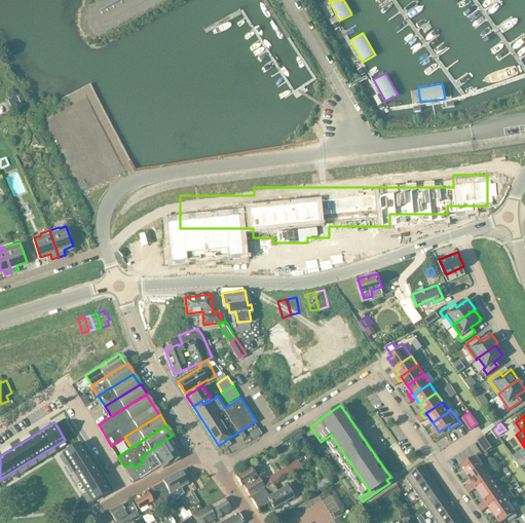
[(253,431),(256,436),(262,432),(259,427),(253,431)]
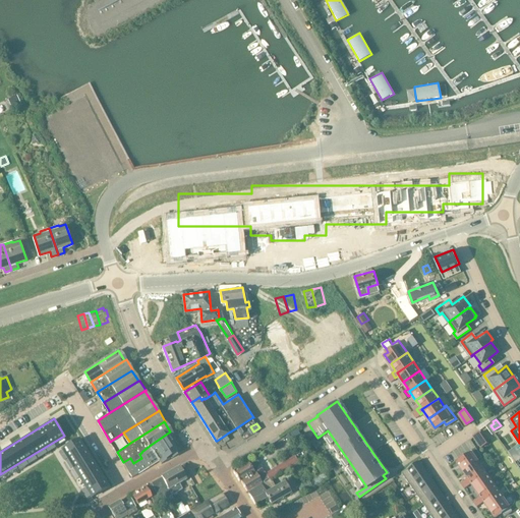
[(479,430),(474,435),(481,446),(487,442),(479,430)]
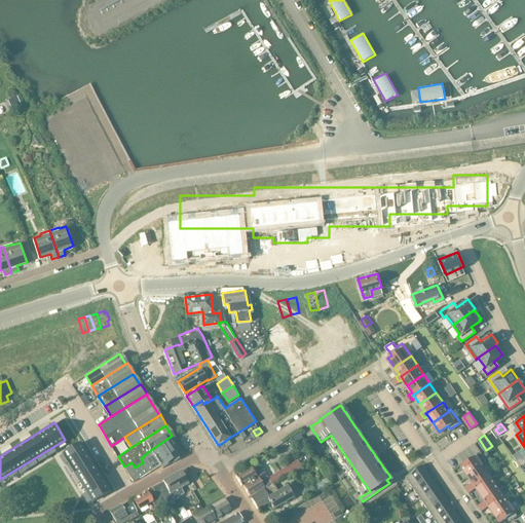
[(174,436),(172,436),(152,449),(160,463),(162,467),(184,453),(174,436)]
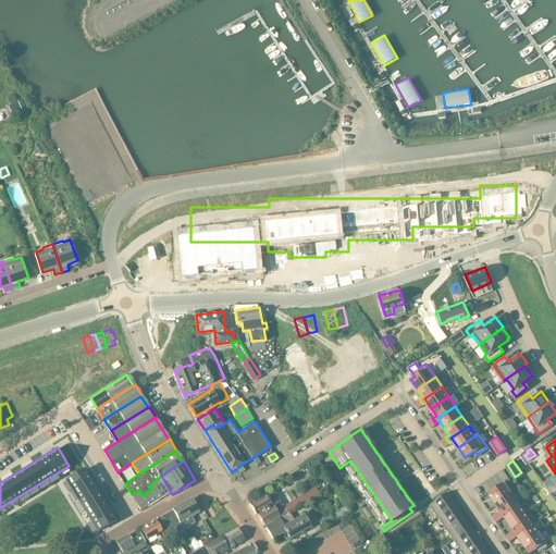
[(85,468),(66,479),(68,479),(98,529),(99,530),(116,518),(85,468)]
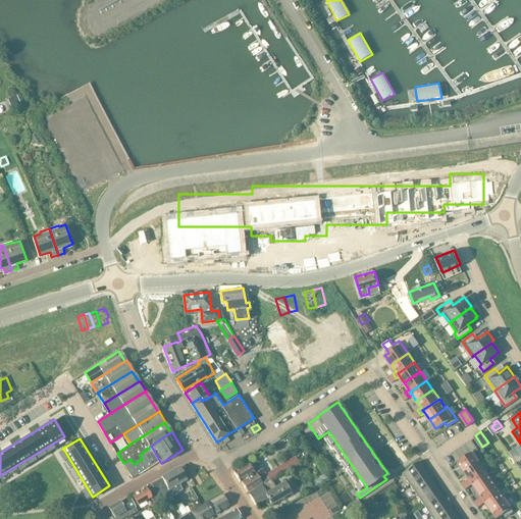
[(142,453),(142,454),(149,466),(159,460),(151,446),(142,453)]
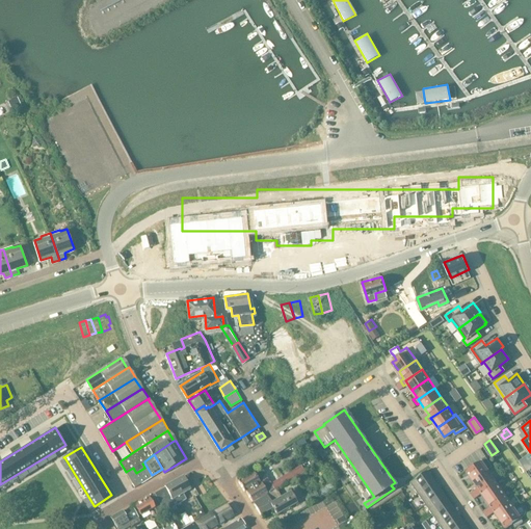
[(482,459),(468,471),(474,480),(488,470),(488,468),(482,459)]
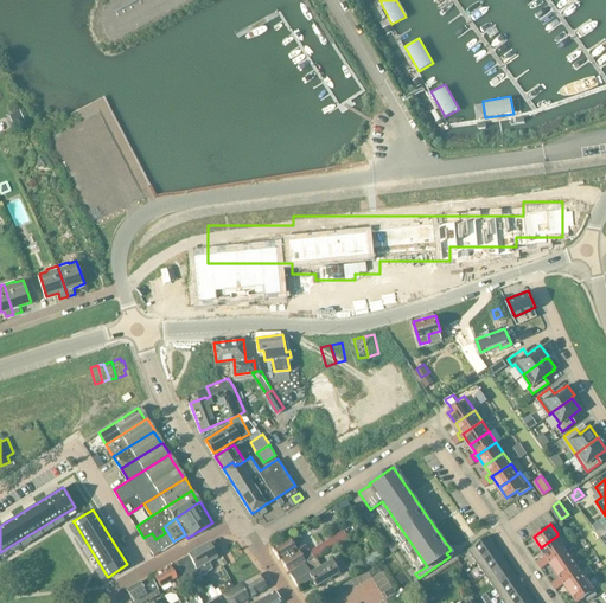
[(165,527),(163,528),(165,533),(155,539),(161,549),(173,541),(165,527)]
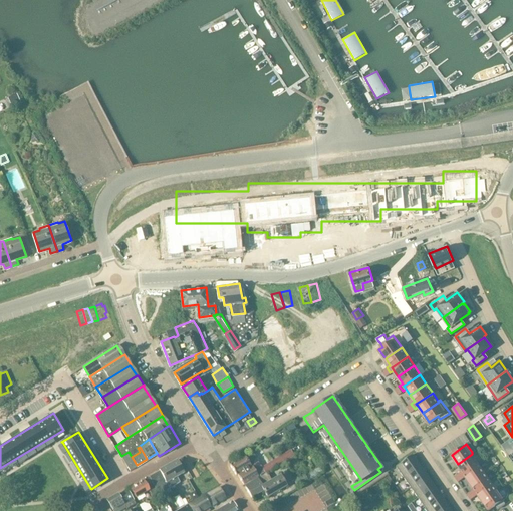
[(290,447),(273,457),(277,463),(294,453),(290,447)]
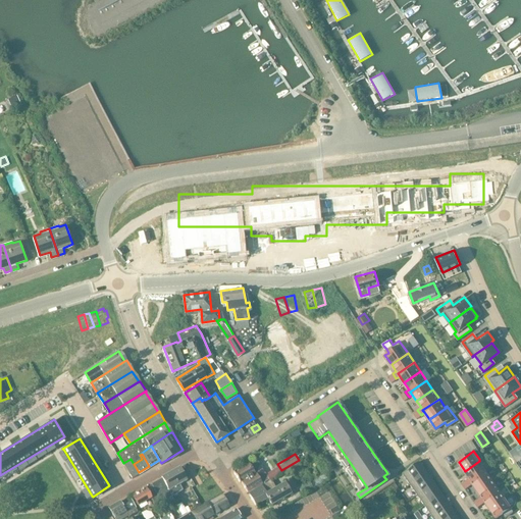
[(131,459),(123,463),(133,476),(139,472),(134,464),(131,459)]
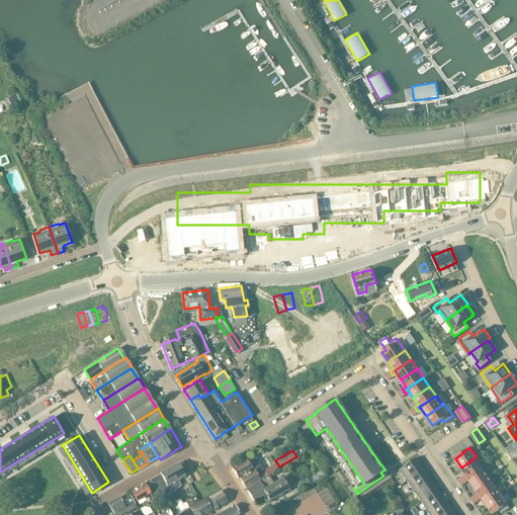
[(400,467),(408,479),(424,467),(417,456),(418,456),(418,455),(400,467)]
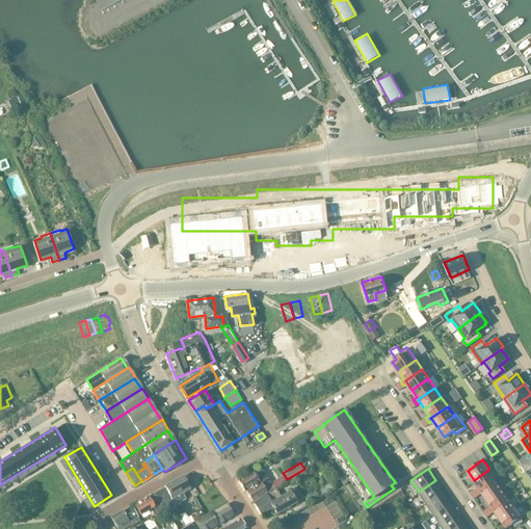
[(253,470),(238,479),(245,491),(246,490),(253,500),(274,487),(263,469),(255,473),(253,470)]
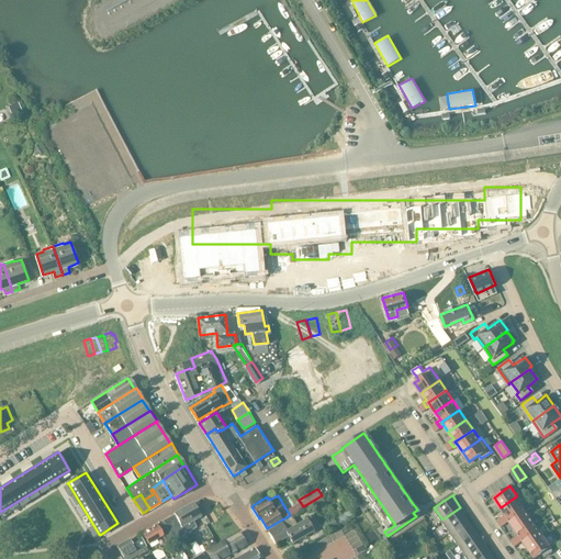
[(516,496),(501,507),(502,509),(505,514),(502,517),(505,522),(509,520),(507,517),(524,506),(517,498),(516,496)]
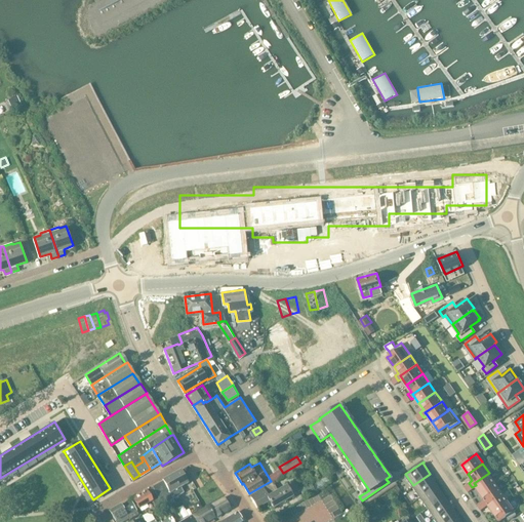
[(163,477),(164,479),(171,491),(171,497),(185,490),(182,485),(189,481),(182,468),(163,477)]
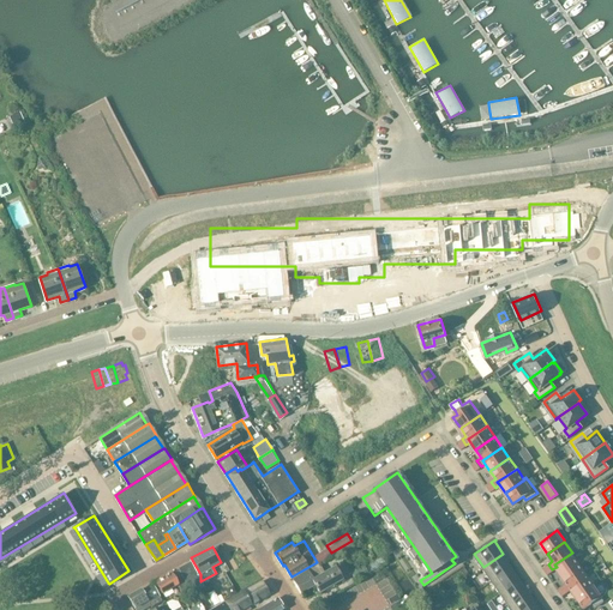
[(572,553),(554,565),(557,567),(562,575),(580,562),(572,553)]
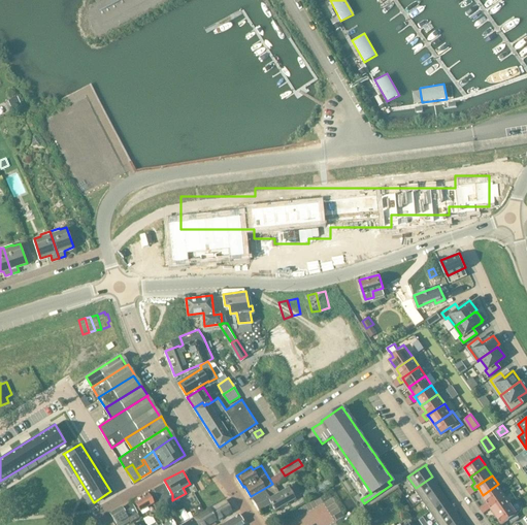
[(432,477),(416,488),(423,498),(439,487),(432,477)]
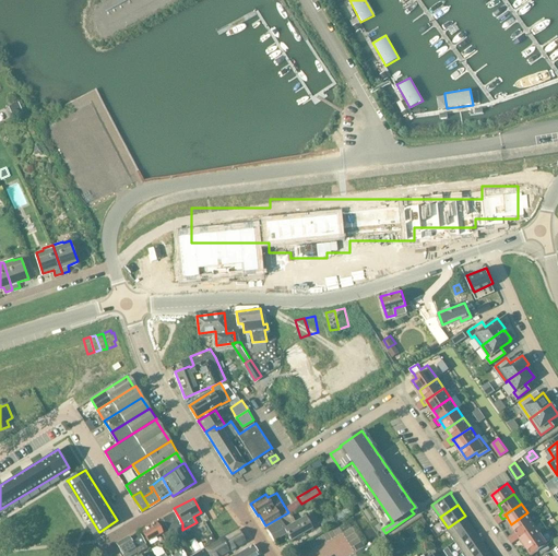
[(173,535),(182,530),(182,523),(175,510),(163,517),(164,517),(157,520),(163,531),(167,537),(173,535)]
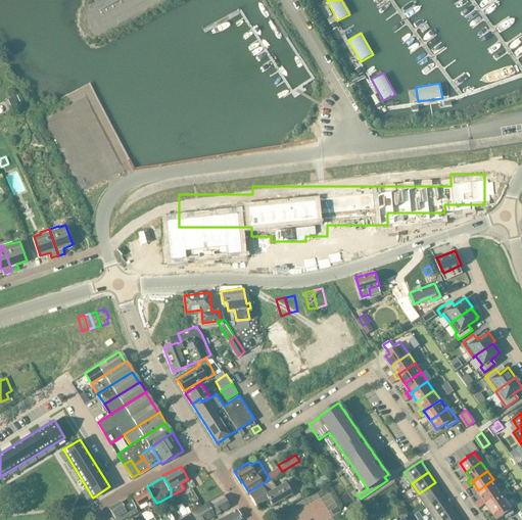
[(483,497),(479,499),(483,504),(486,502),(484,499),(500,488),(493,479),(478,490),(483,497)]
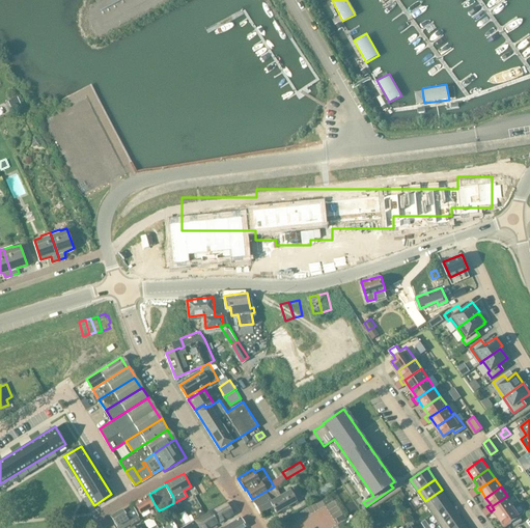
[(314,489),(304,495),(307,500),(317,493),(314,489)]
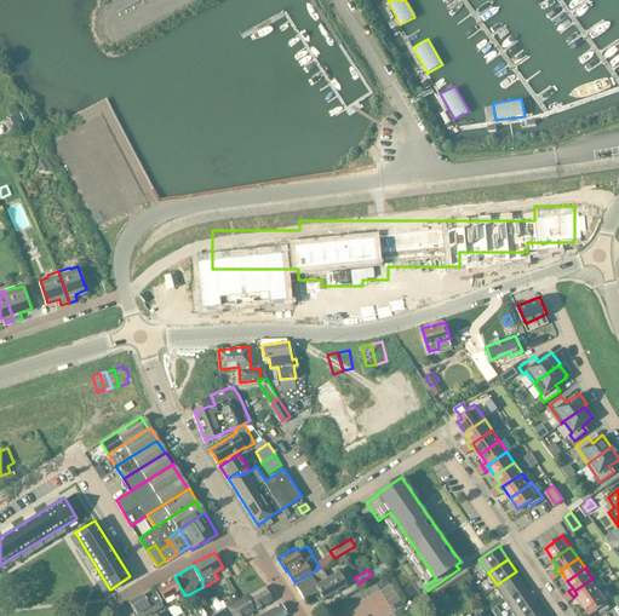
[(322,597),(347,583),(339,571),(317,583),(313,574),(296,583),(303,597),(319,589),(322,597)]
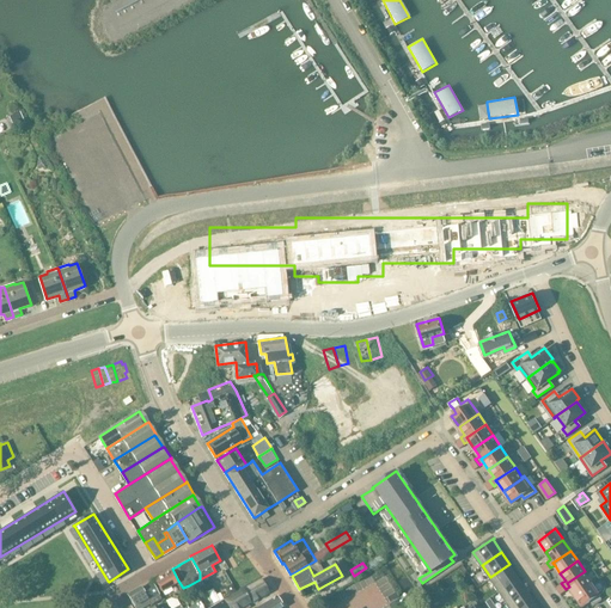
[(509,564),(490,577),(499,590),(519,576),(509,564)]
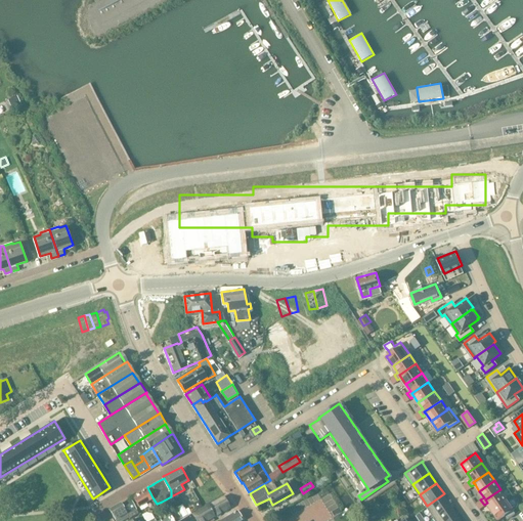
[(153,497),(147,487),(147,486),(133,494),(138,506),(153,497)]
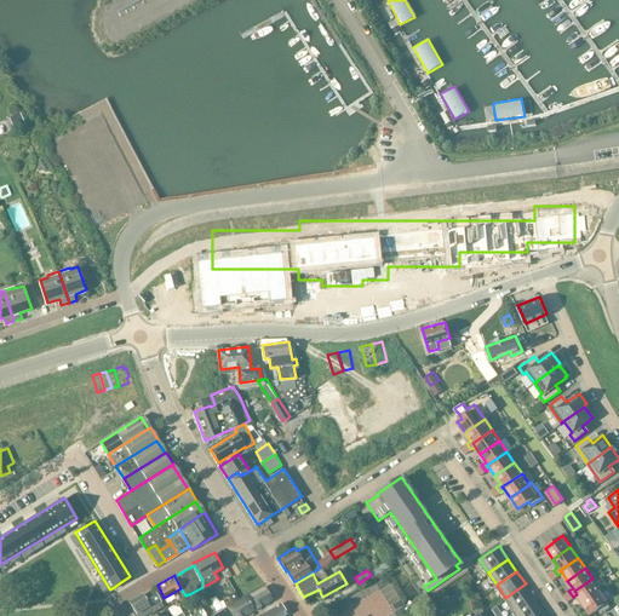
[(592,579),(574,591),(577,594),(582,602),(600,589),(592,579)]
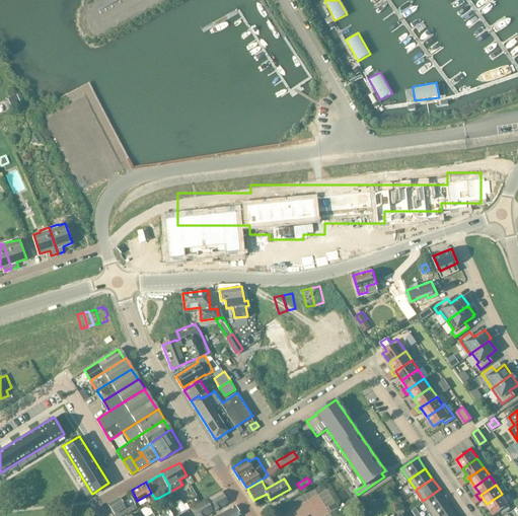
[(440,489),(423,501),(430,511),(447,500),(440,489)]
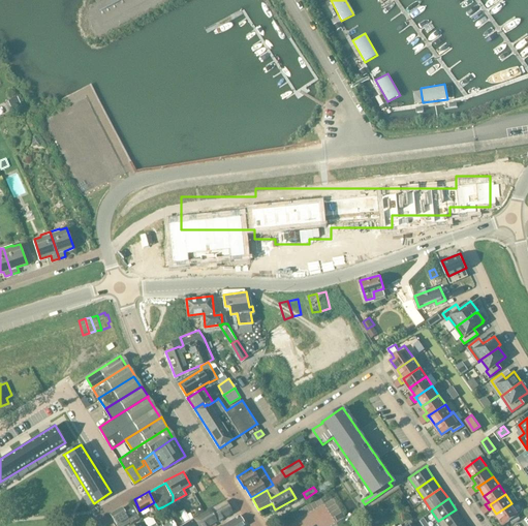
[(206,525),(233,511),(226,500),(211,508),(180,525),(206,525)]
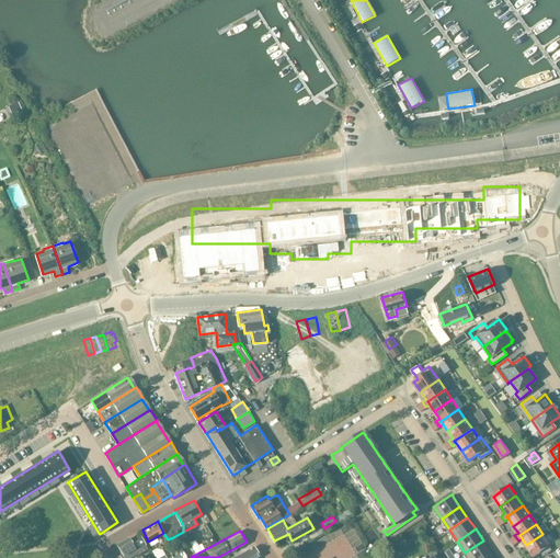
[(140,534),(130,539),(136,548),(139,554),(149,548),(140,534)]
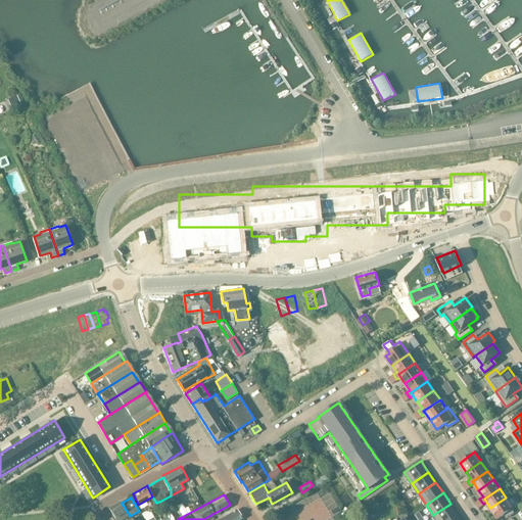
[(490,508),(497,518),(506,512),(508,516),(515,511),(506,498),(490,508)]
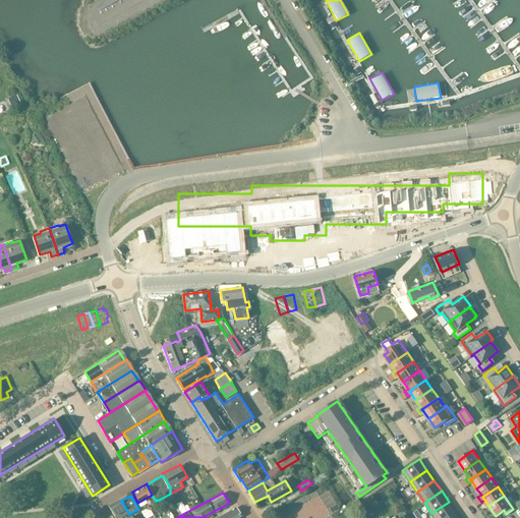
[(120,498),(109,505),(114,513),(116,517),(119,517),(128,513),(126,509),(121,501),(120,498)]
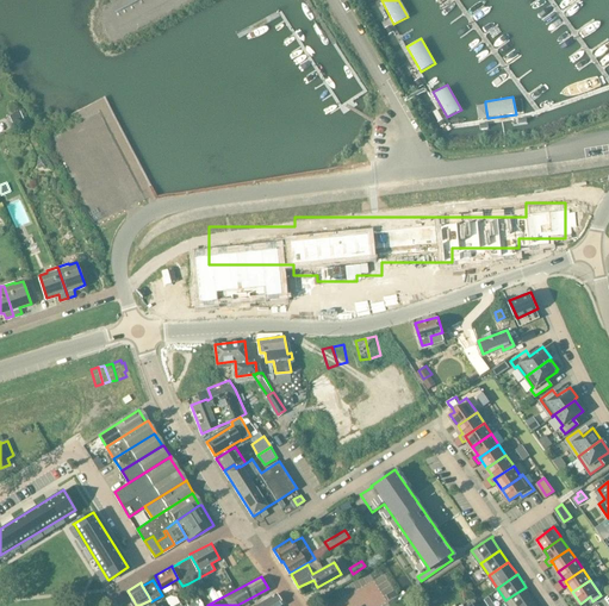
[(526,587),(505,600),(509,605),(523,605),(534,599),(526,587)]
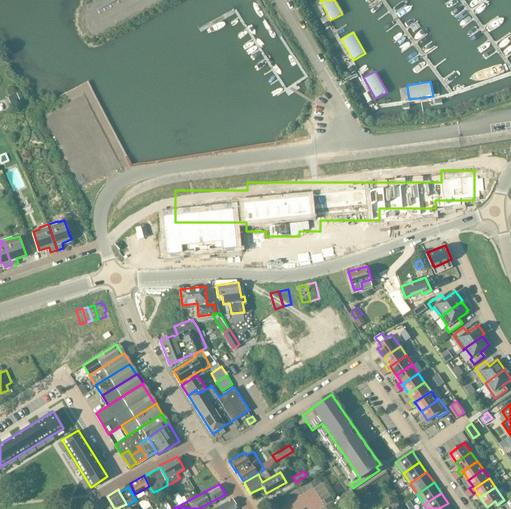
[(236,508),(235,507),(237,506),(233,498),(212,508),(236,508)]
